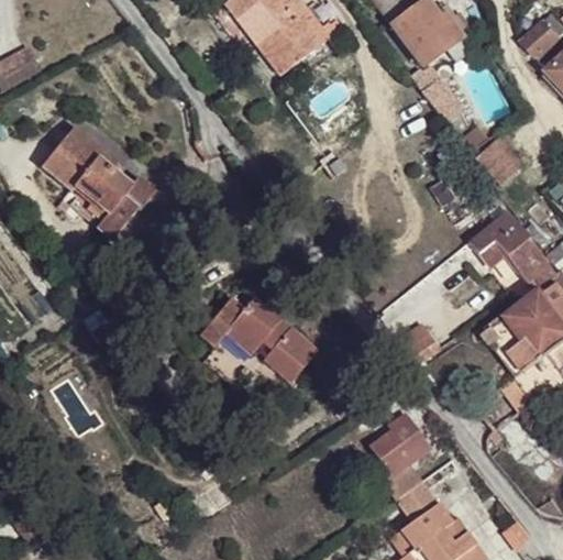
[(227,0),(224,2),(236,19),(253,7),(247,0),(227,0)]
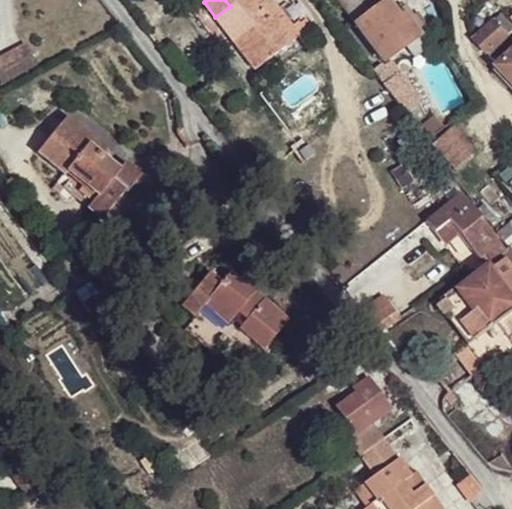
[(225,0),(230,6),(248,29),(233,40),(255,68),(299,34),(277,6),(272,10),(264,0),(225,0)]
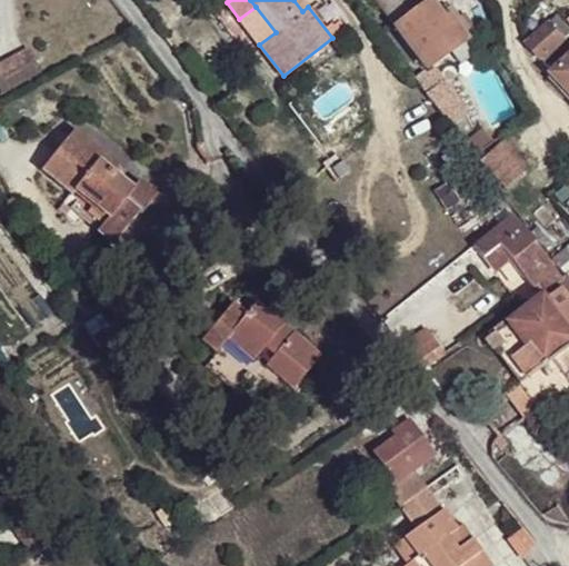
[(308,7),(302,0),(293,0),(302,11),(308,7)]
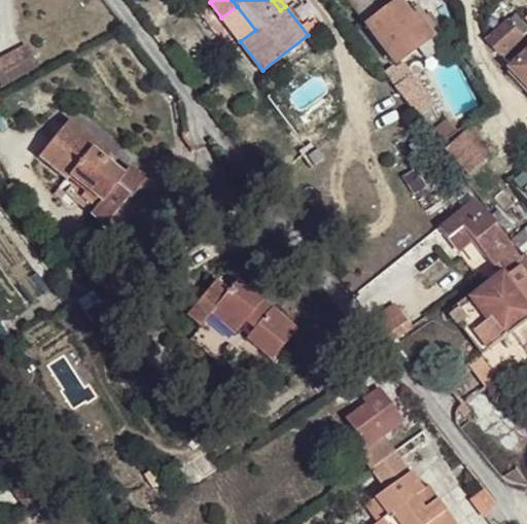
[(348,0),(395,62),(432,34),(431,33),(441,27),(429,11),(424,14),(419,7),(410,14),(399,0),(397,0),(395,1),(394,0),(348,0)]
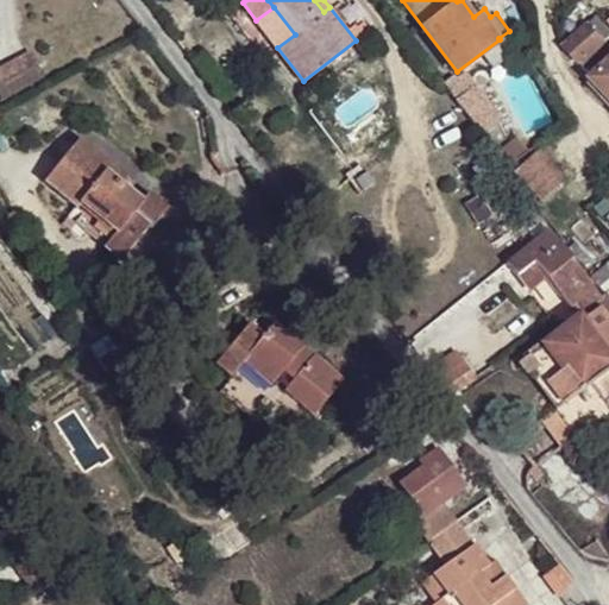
[(608,29),(595,14),(564,44),(594,76),(608,61),(608,56),(608,55),(608,36),(608,35),(608,29)]
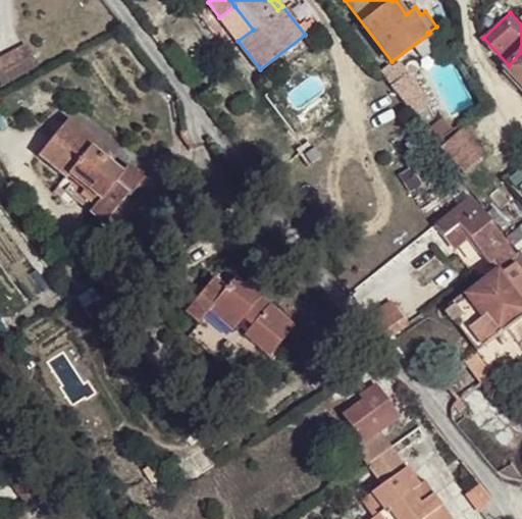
[(521,52),(509,65),(508,66),(521,82),(521,52)]
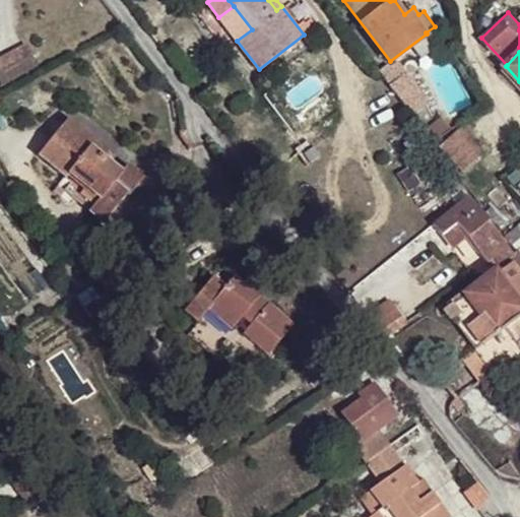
[(388,65),(380,71),(389,83),(404,71),(408,73),(412,72),(413,71),(416,68),(416,64),(414,61),(411,59),(409,59),(405,61),(403,65),(394,65),(390,67),(388,65)]
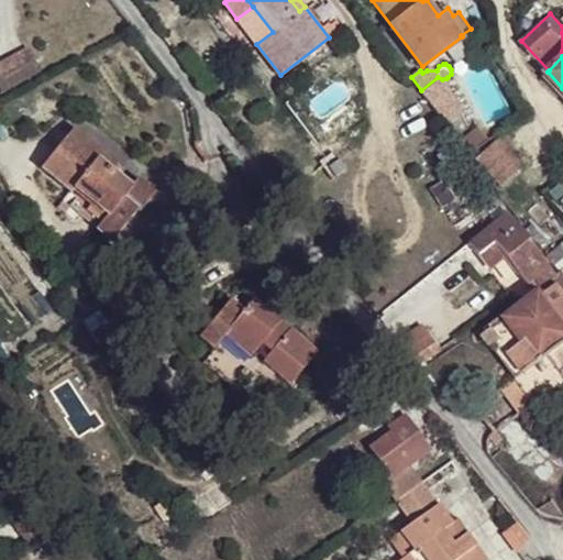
[(445,95),(439,78),(422,94),(448,123),(461,112),(445,95)]
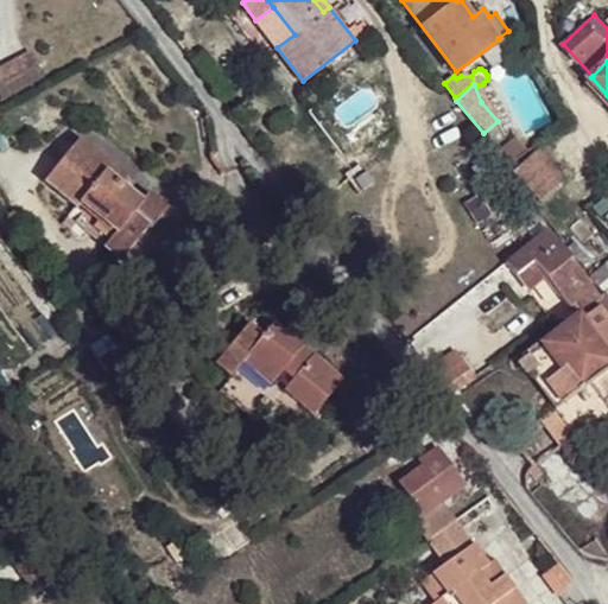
[(508,163),(527,148),(515,134),(498,150),(508,163)]
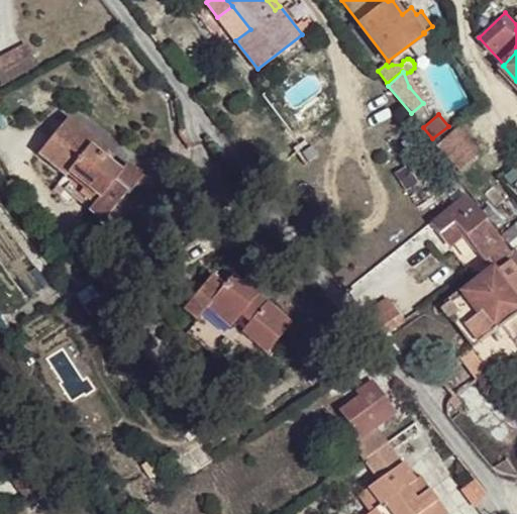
[(95,138),(67,115),(37,152),(67,176),(70,172),(73,175),(99,196),(90,208),(103,219),(126,190),(128,192),(141,176),(125,163),(119,170),(102,156),(89,145),(95,138)]
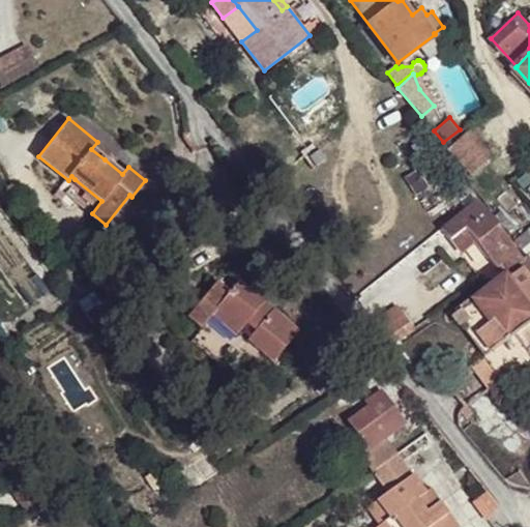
[(490,153),(468,130),(448,149),(470,172),(490,153)]
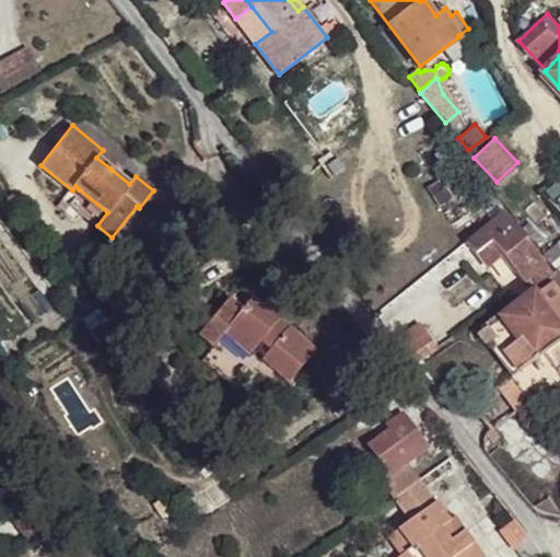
[(117,161),(103,150),(96,158),(111,169),(117,161)]
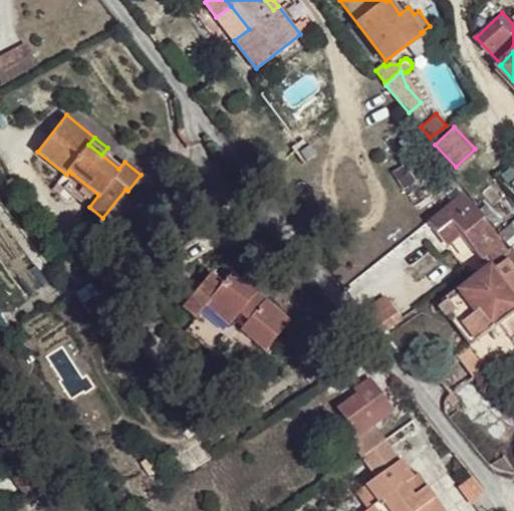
[(72,174),(63,186),(89,207),(98,195),(72,174)]
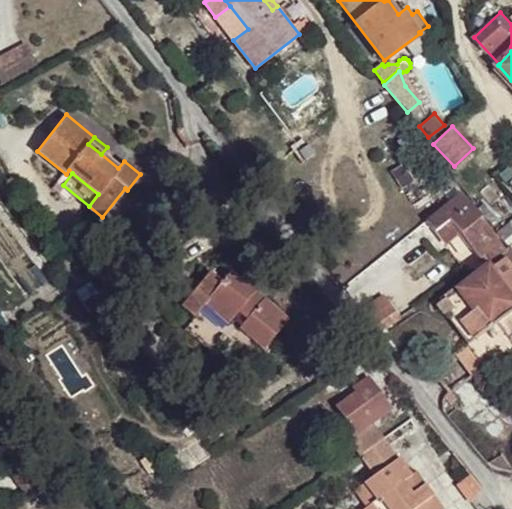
[(461,191),(426,219),(438,233),(452,222),(472,248),(472,247),(479,255),(484,251),(491,260),(487,263),(511,295),(511,249),(508,245),(505,247),(461,191)]
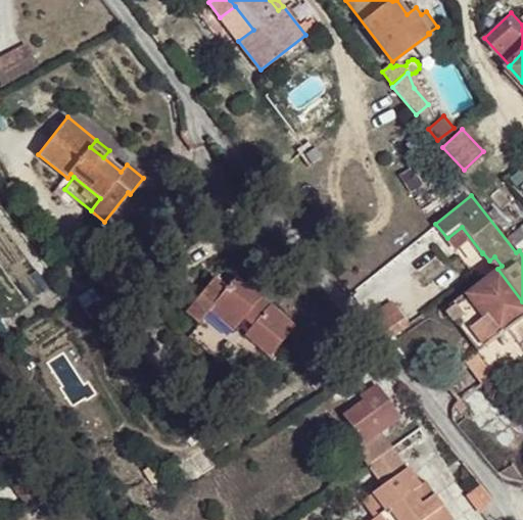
[(522,225),(509,237),(519,250),(522,246),(522,225)]
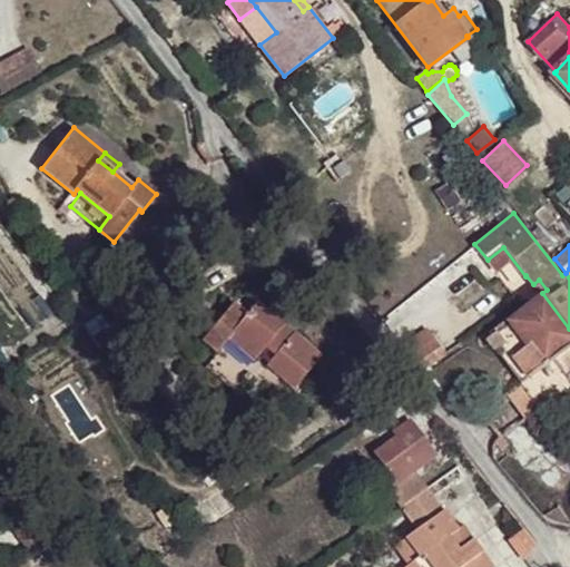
[(503,247),(488,260),(494,266),(509,255),(503,247)]
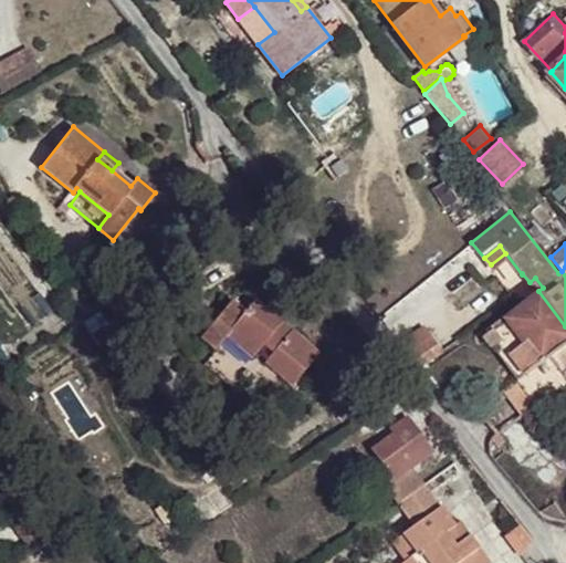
[(565,379),(565,326),(538,291),(537,292),(535,291),(485,330),(486,332),(482,335),(491,346),(498,342),(523,375),(516,381),(515,379),(507,385),(526,410),(565,379)]
